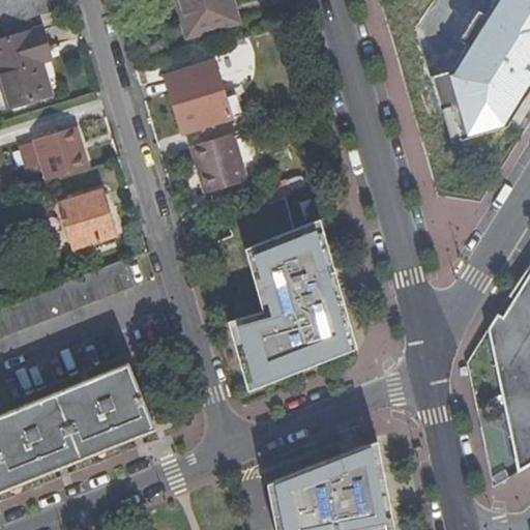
[(0,0),(0,28),(54,12),(50,0),(0,0)]
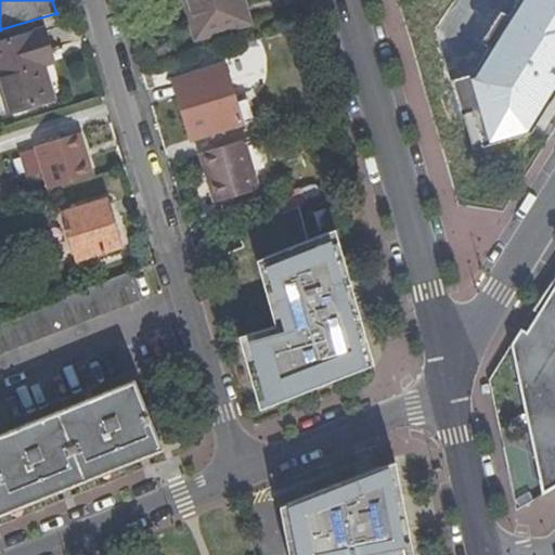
[(249,23),(242,0),(184,0),(197,39),(249,23)]
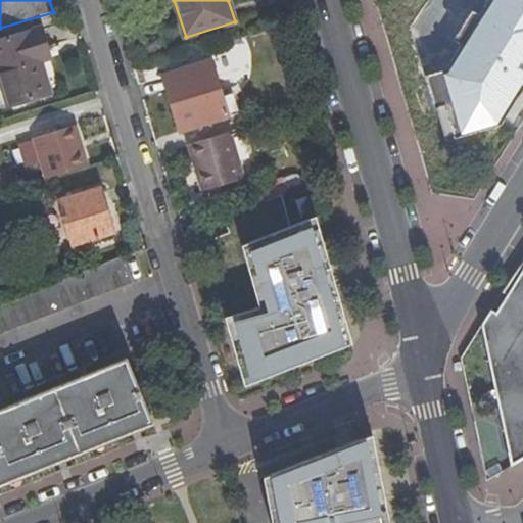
[(522,0),(486,0),(478,14),(460,44),(450,57),(443,68),(423,75),(432,108),(434,108),(442,105),(453,138),(498,125),(522,85),(522,0)]
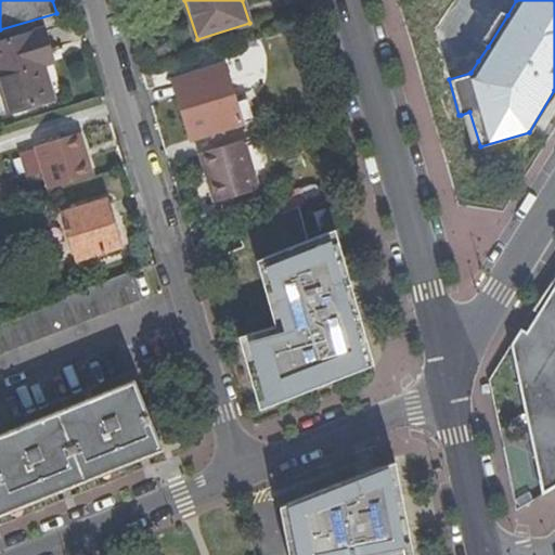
[(488,47),(507,15),(500,11),(479,42),(488,47)]
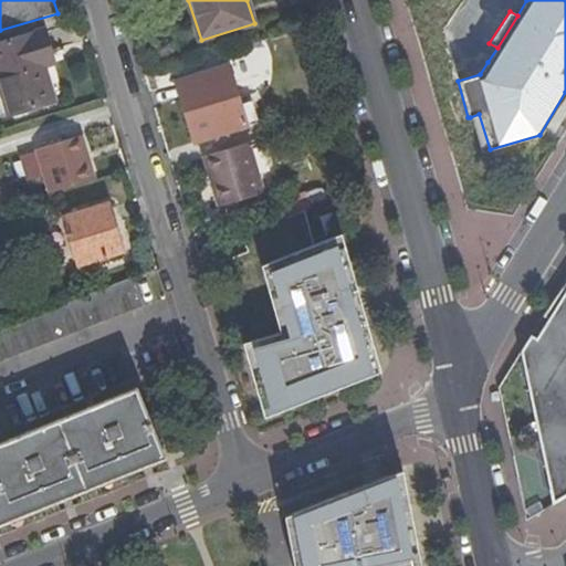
[(44,65),(42,58),(52,54),(45,31),(0,44),(0,80),(11,115),(55,101),(44,65)]
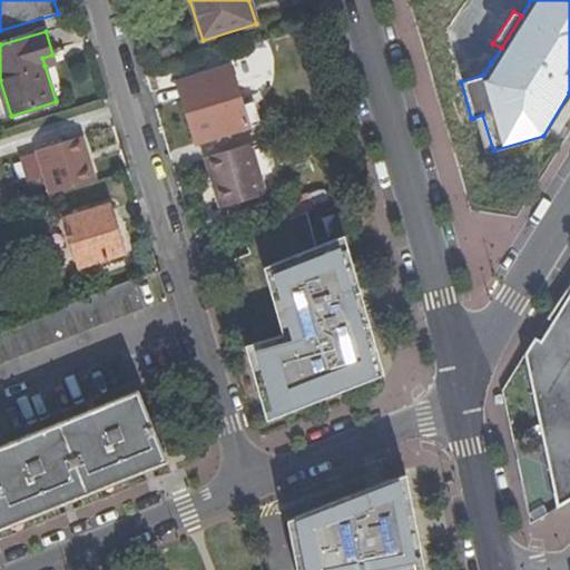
[(55,62),(52,55),(42,58),(45,66),(55,62)]
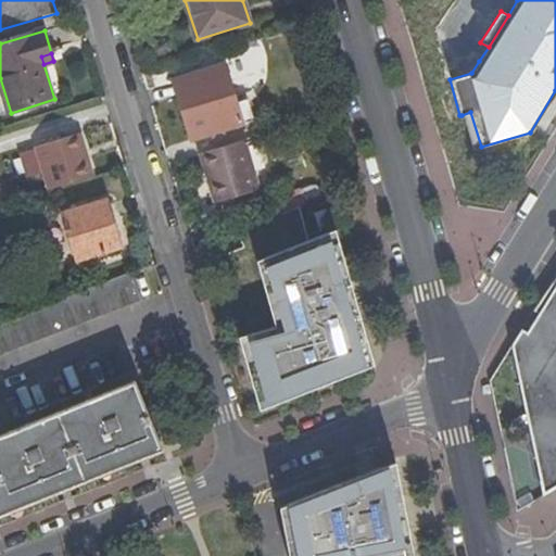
[(471,73),(479,61),(471,55),(466,65),(446,71),(450,79),(471,73)]
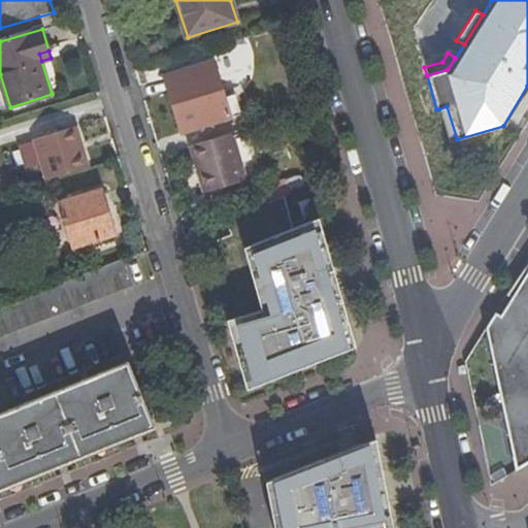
[(166,79),(183,135),(232,121),(215,64),(166,79)]
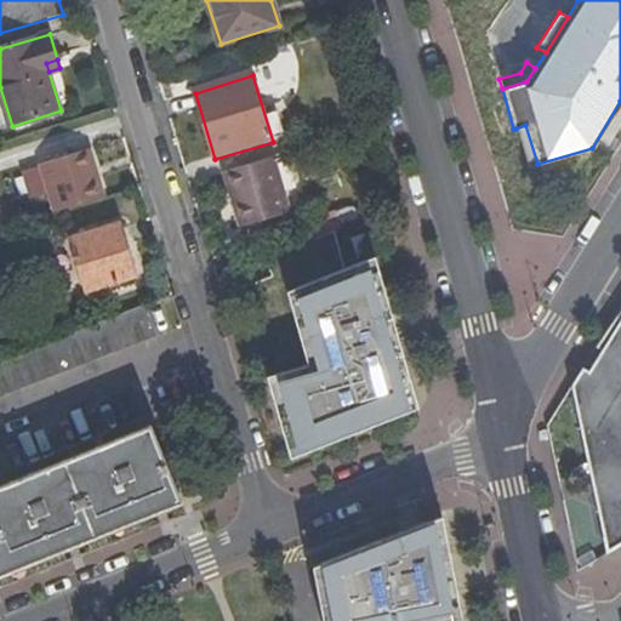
[(525,125),(516,129),(527,167),(537,164),(525,125)]
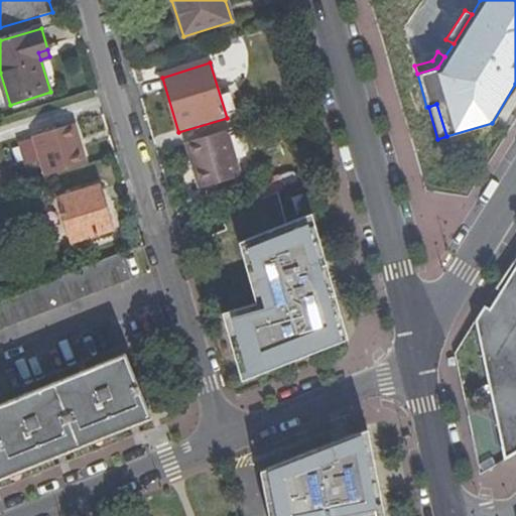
[(73,123),(32,137),(45,176),(86,163),(81,147),(77,148),(75,140),(78,138),(73,123)]
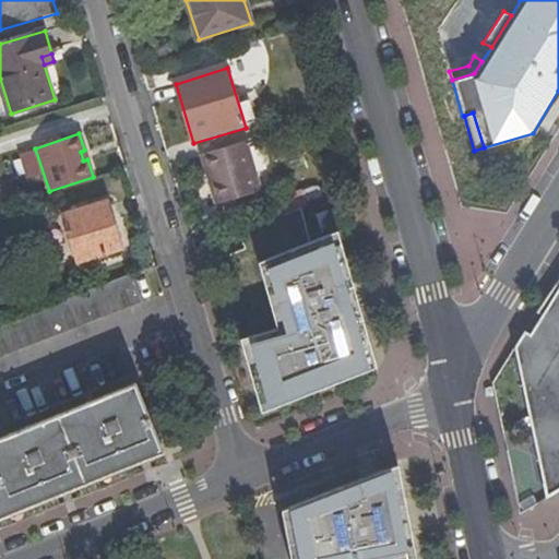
[(247,142),(201,156),(216,204),(261,192),(247,142)]
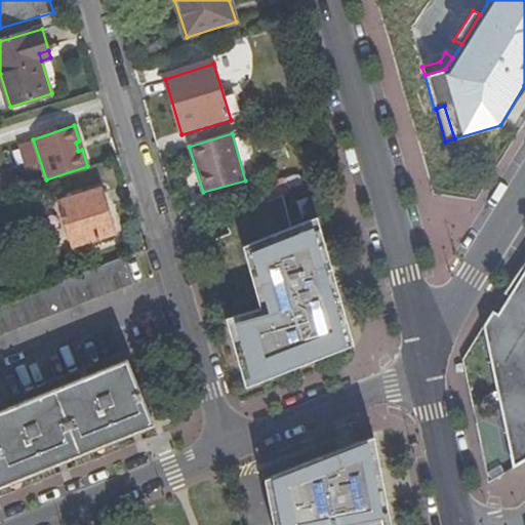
[(101,190),(58,202),(72,247),(114,234),(101,190)]
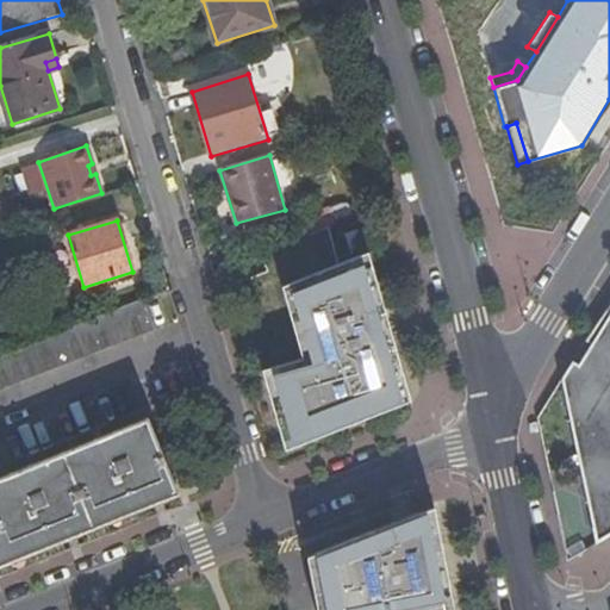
[(375,228),(347,236),(353,253),(380,244),(375,228)]
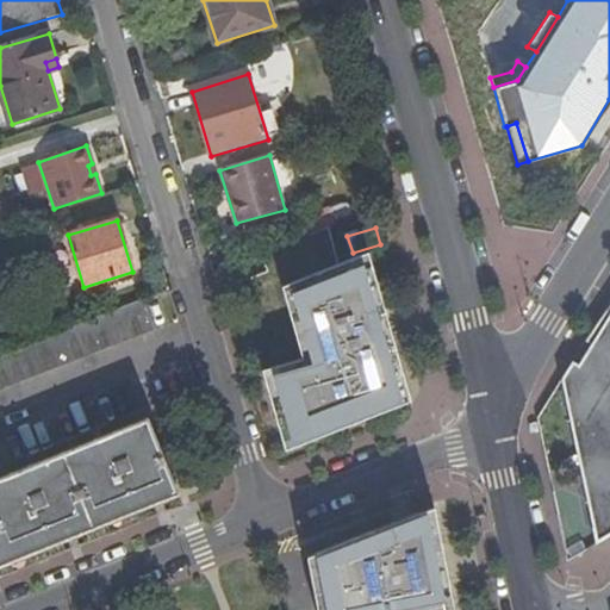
[(384,312),(365,250),(279,285),(300,356),(260,369),(282,448),(408,398),(384,312)]
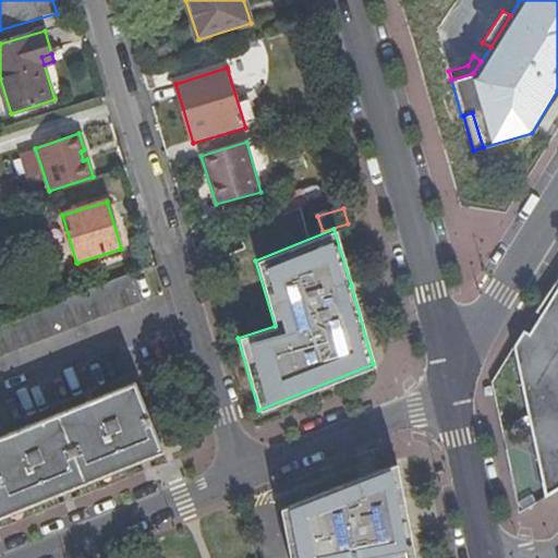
[(128,271),(0,324),(0,355),(138,300),(128,271)]
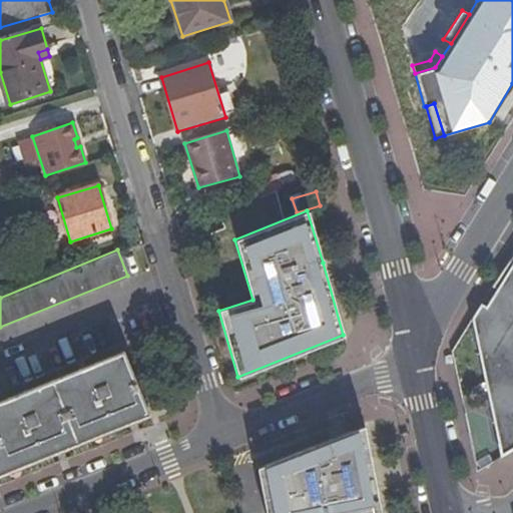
[(512,250),(472,319),(504,456),(512,450),(512,250)]
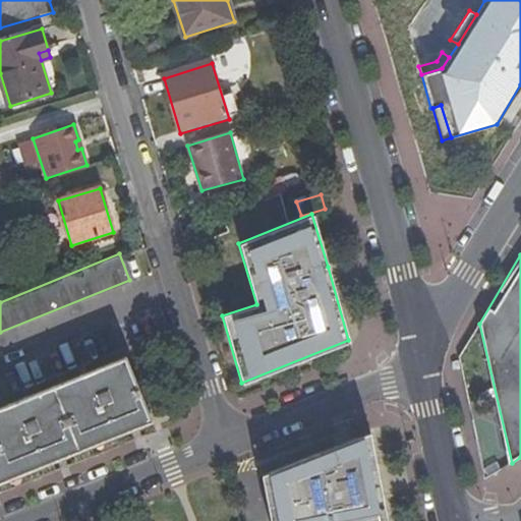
[(0,481),(32,469),(151,420),(125,356),(0,406),(0,481)]
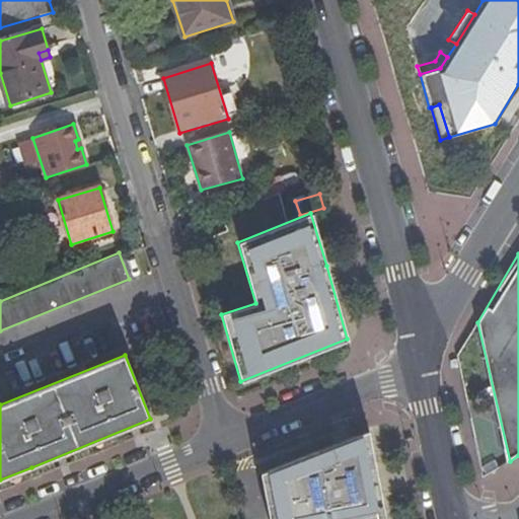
[(405,518),(390,436),(279,458),(291,518),(405,518)]
